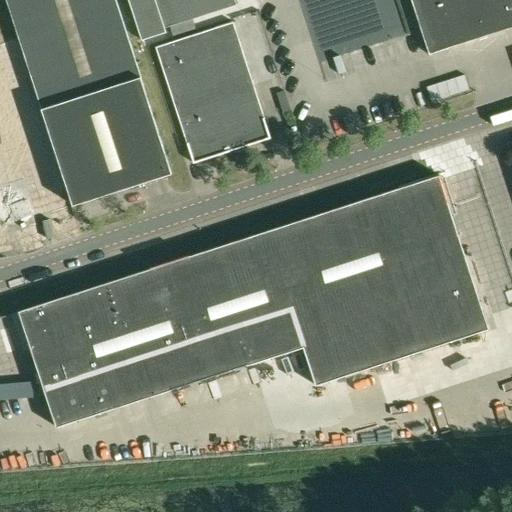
[(6,0),(19,38),(64,177),(73,203),(172,171),(116,0),(6,0)]
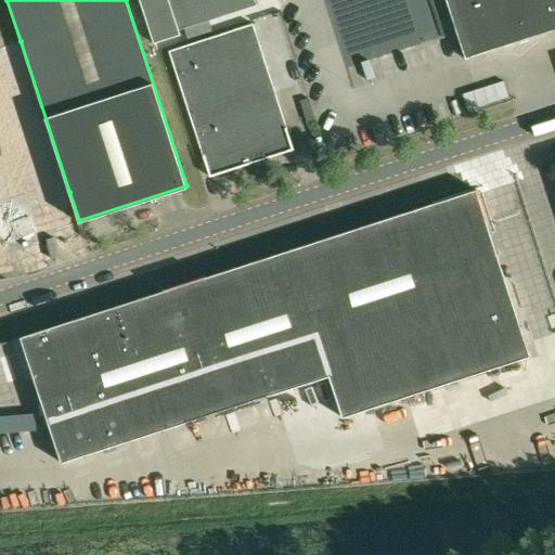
[(139,0),(154,44),(181,36),(180,31),(257,5),(255,0),(139,0)]
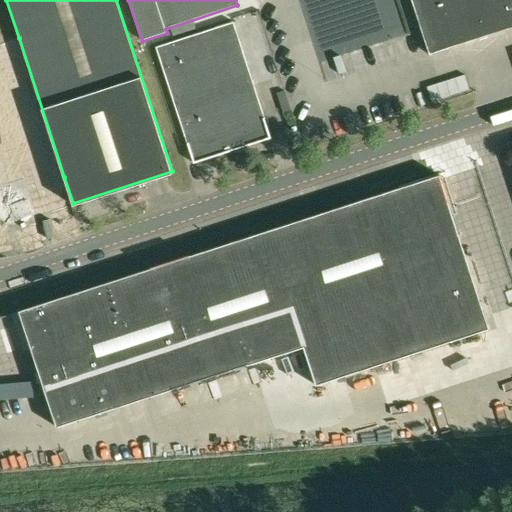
[(511,0),(411,0),(429,55),(511,28),(511,0)]
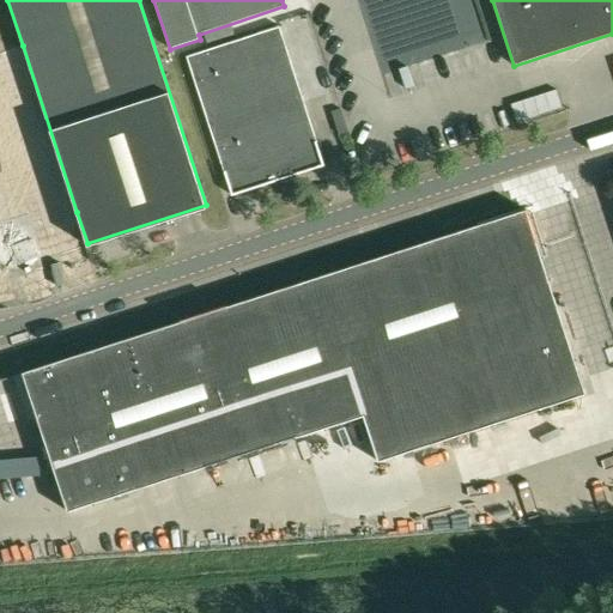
[(325,165),(317,143),(280,26),(187,56),(224,173),(232,196),(325,165)]
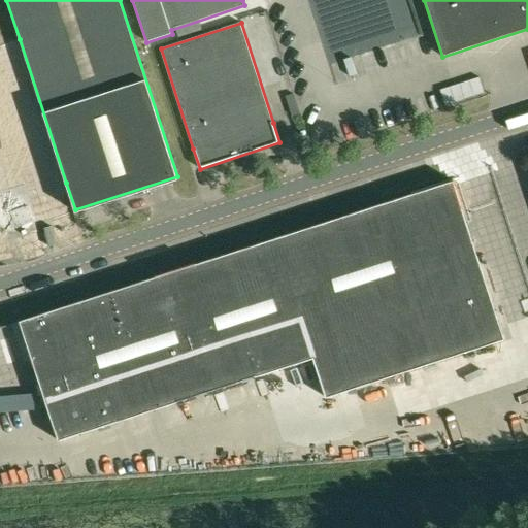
[(468,85),(472,100),(490,95),(486,80),(468,85)]
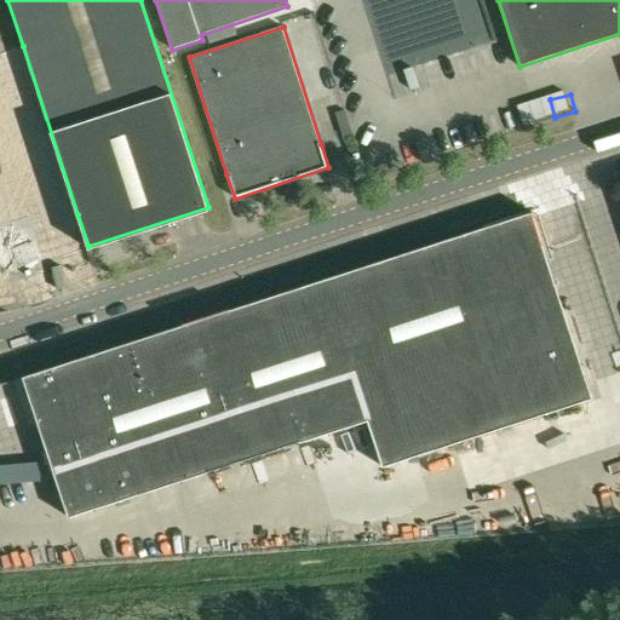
[(0,242),(76,218),(49,131),(0,145),(0,242)]
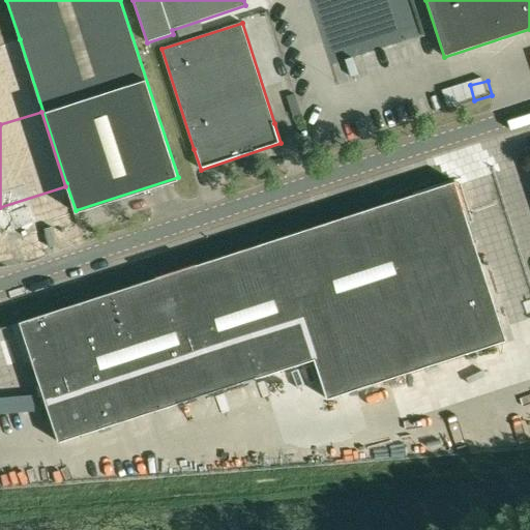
[(506,341),(454,181),(20,323),(59,443),(256,378),(269,384),(265,390),(277,429),(288,434),(290,429),(304,436),(302,441),(313,446),(349,435),(350,435),(367,400),(363,387),(506,341)]
